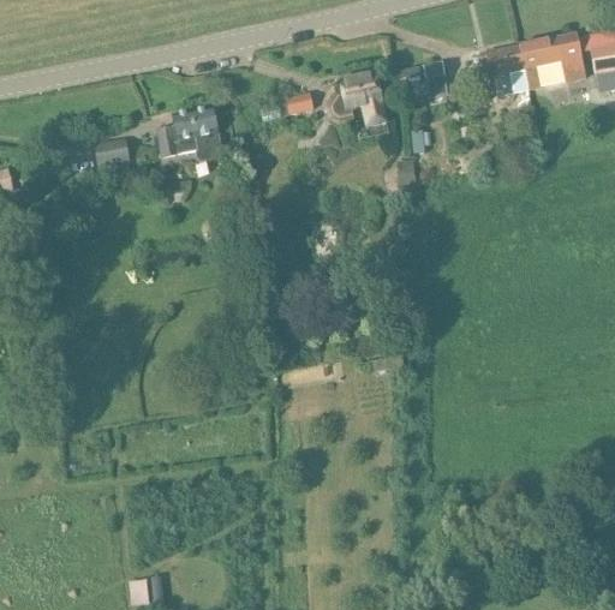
[(585,76),(584,67),(577,31),(519,43),(529,88),(585,76)]
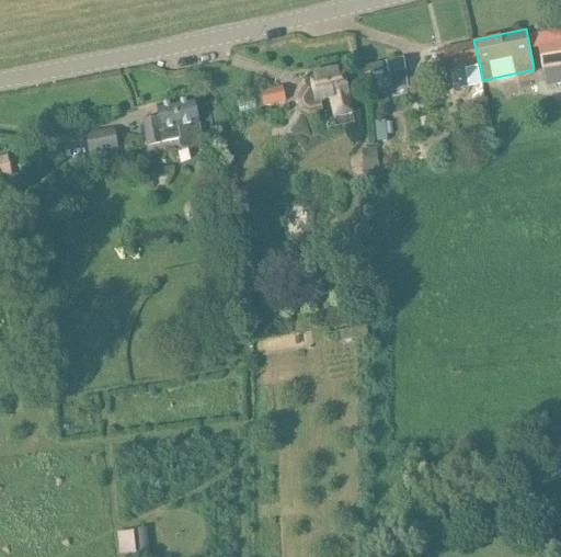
[(482,80),(473,40),(437,47),(438,55),(445,53),(447,68),(448,68),(450,75),(451,74),(454,86),(482,80)]
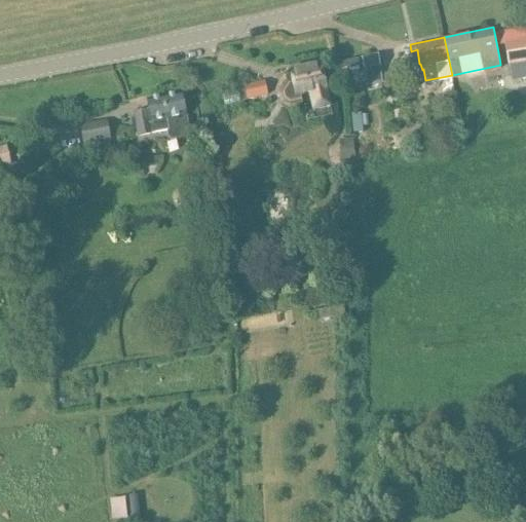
[(525,75),(525,37),(505,41),(513,79),(525,75)]
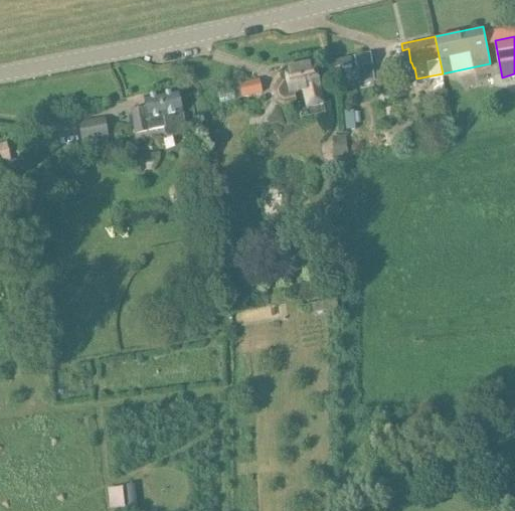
[(350,54),(331,58),(333,67),(352,63),(350,54)]
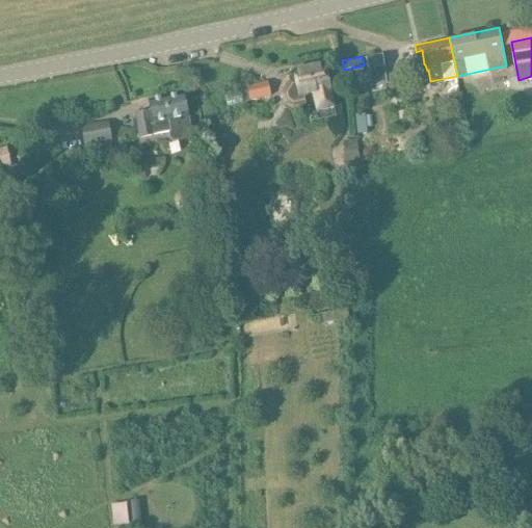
[(369,83),(382,81),(387,80),(382,57),(367,60),(369,70),(367,70),(369,83)]
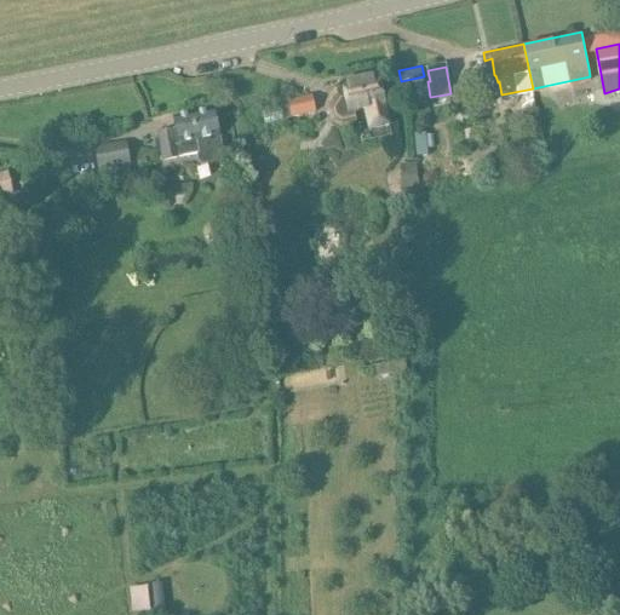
[(349,109),(362,107),(367,130),(390,125),(378,72),(342,79),(349,109)]
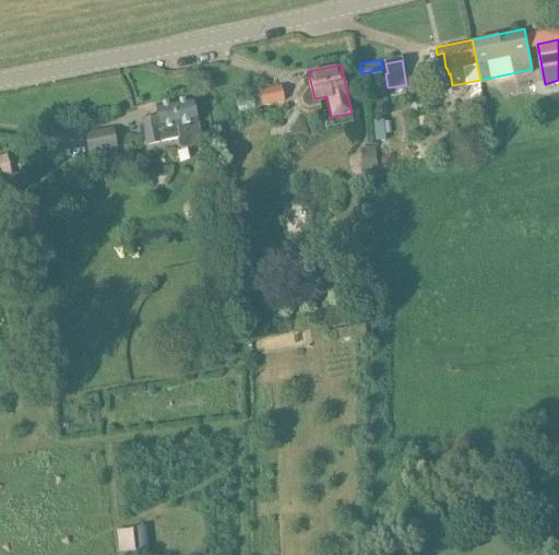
[(259,87),(262,103),(284,97),(281,83),(259,87)]
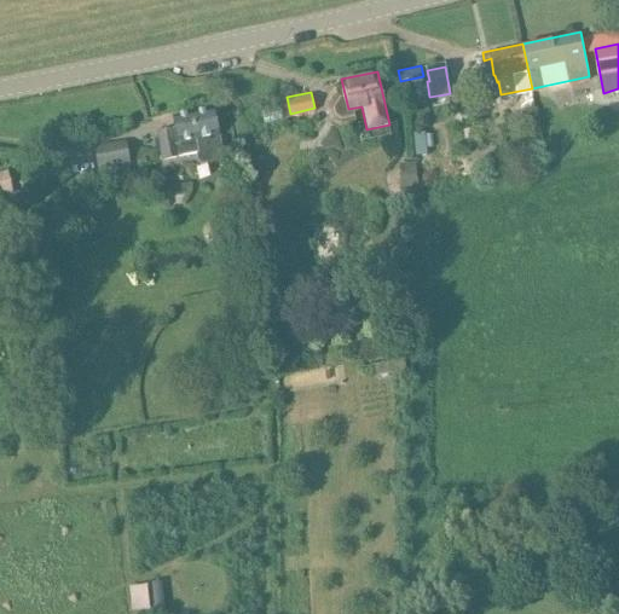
[(158,131),(163,156),(198,149),(196,138),(218,133),(213,106),(174,114),(177,126),(172,127),(172,128),(158,131)]
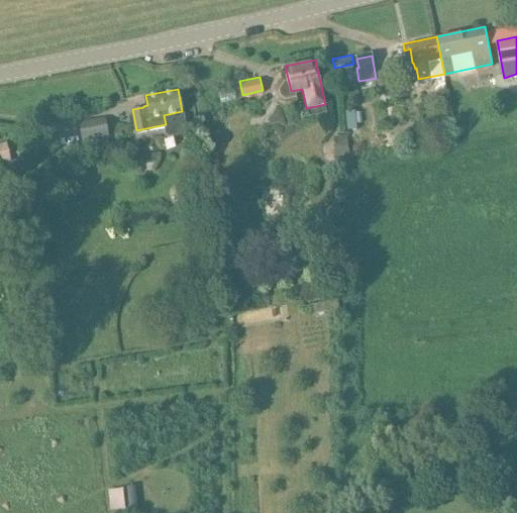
[(360,110),(345,111),(347,129),(357,127),(356,121),(362,121),(360,110)]
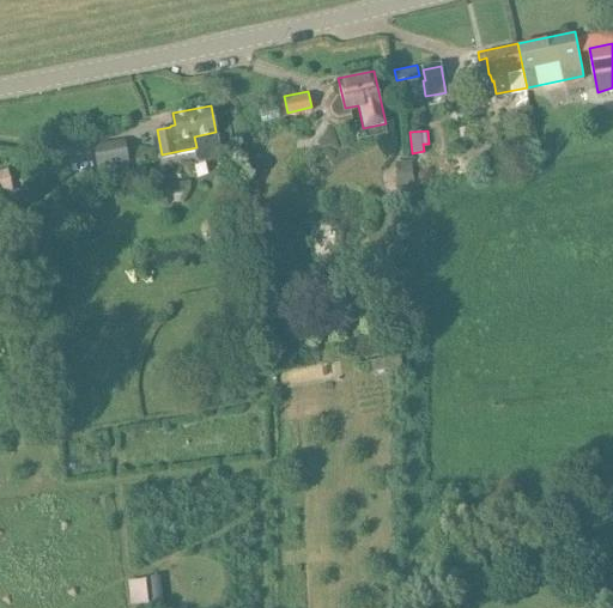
[(93,145),(97,162),(127,156),(125,140),(93,145)]
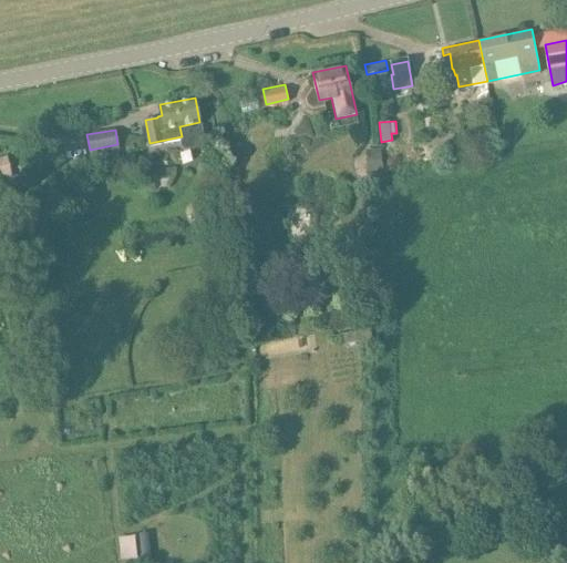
[(455,137),(447,139),(449,150),(456,149),(455,137)]
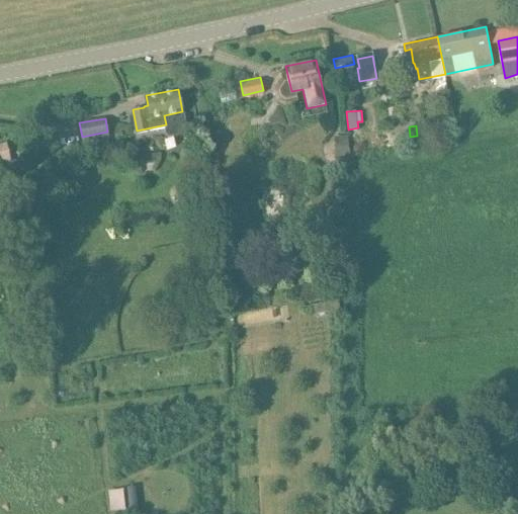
[(358,133),(350,133),(351,145),(359,144),(358,133)]
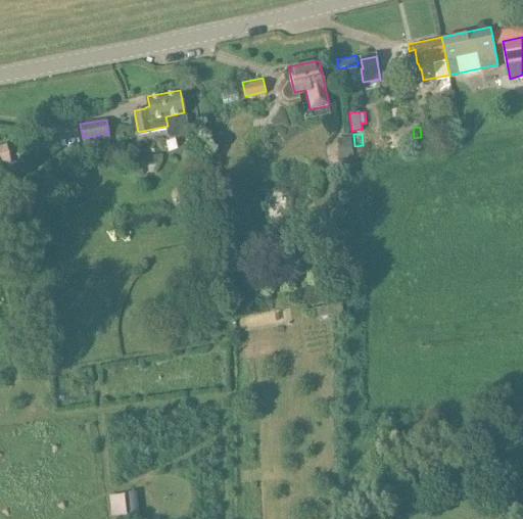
[(352,159),(350,136),(338,137),(340,160),(352,159)]
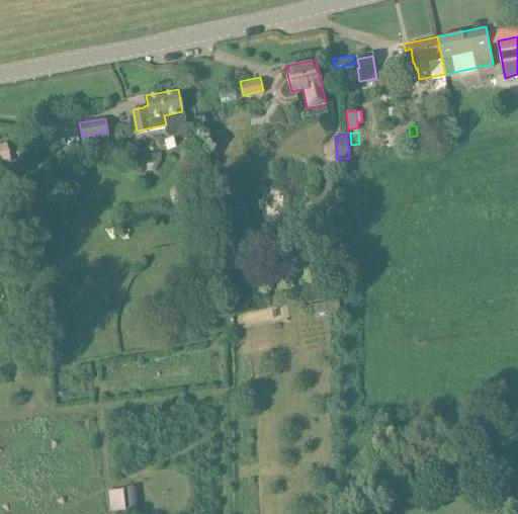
[(0,150),(0,163),(11,161),(8,149),(0,150)]
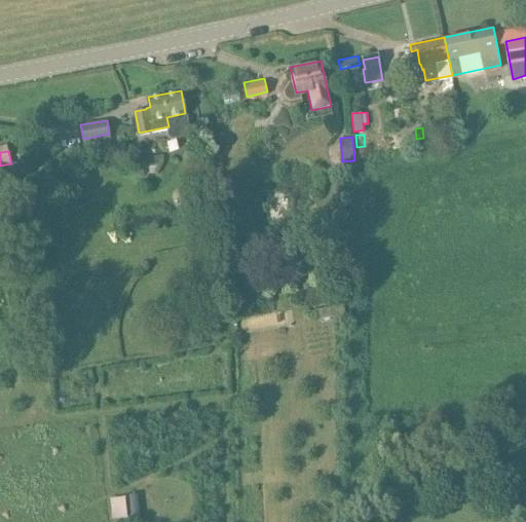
[(342,303),(317,308),(320,318),(344,313),(342,303)]
